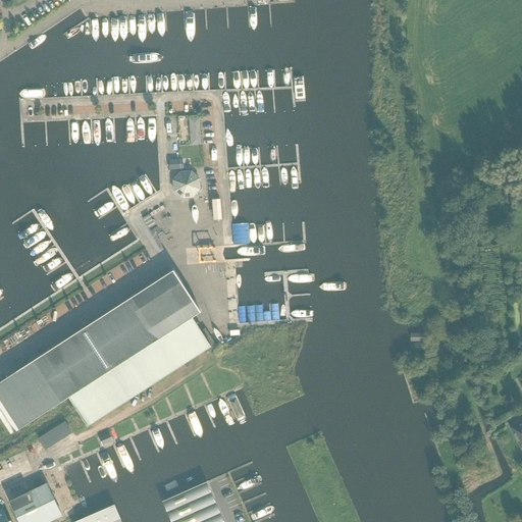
[(191,145),(201,145),(199,117),(189,118),(191,145)]
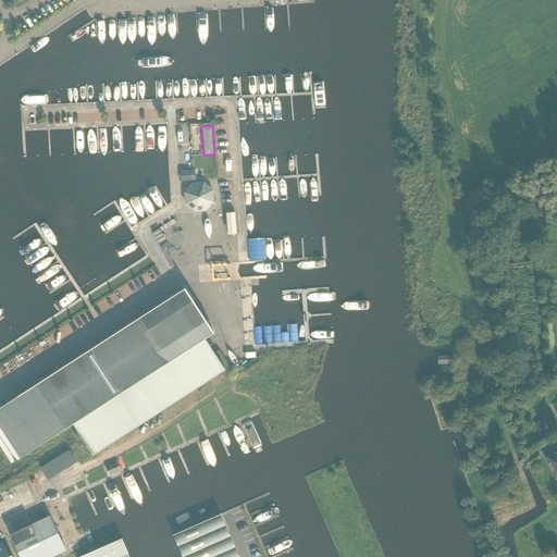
[(195,181),(194,171),(184,172),(185,182),(195,181)]
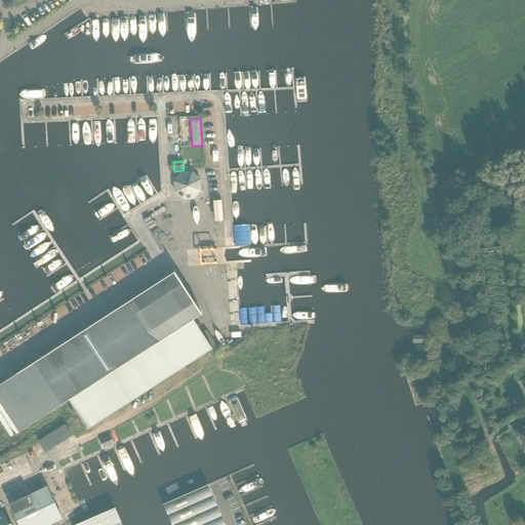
[(197,198),(200,195),(199,193),(201,191),(200,180),(192,173),(182,174),(174,183),(175,193),(184,200),(194,199),(196,196),(197,198)]
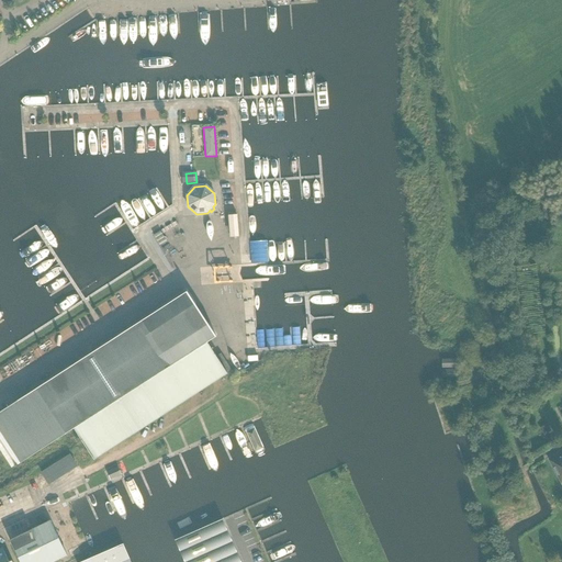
[(215,356),(208,343),(216,337),(187,291),(0,412),(0,440),(17,465),(74,429),(93,460),(227,374),(229,379),(235,375),(221,353),(215,356)]
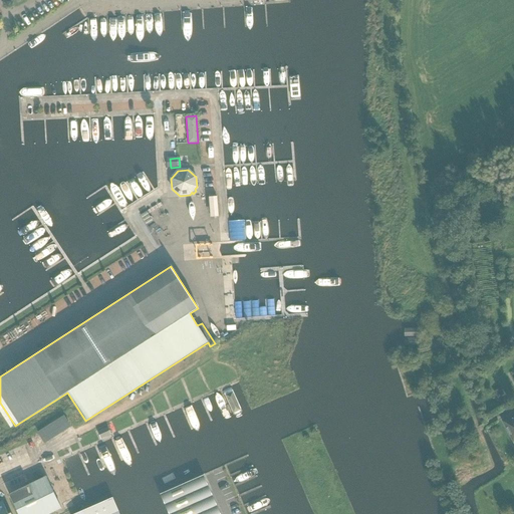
[(418,345),(418,337),(405,337),(405,345),(418,345)]
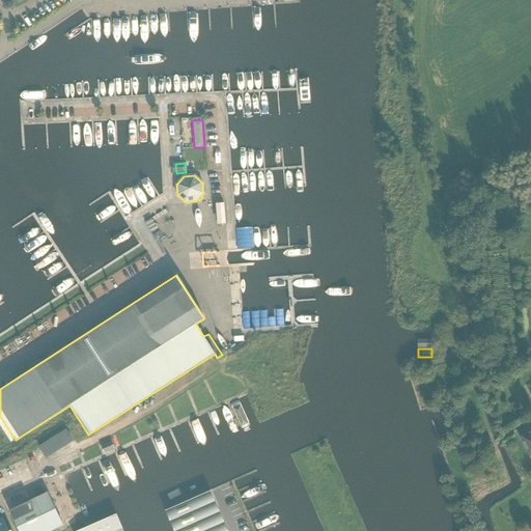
[(530,425),(518,432),(530,458),(530,457),(530,425)]
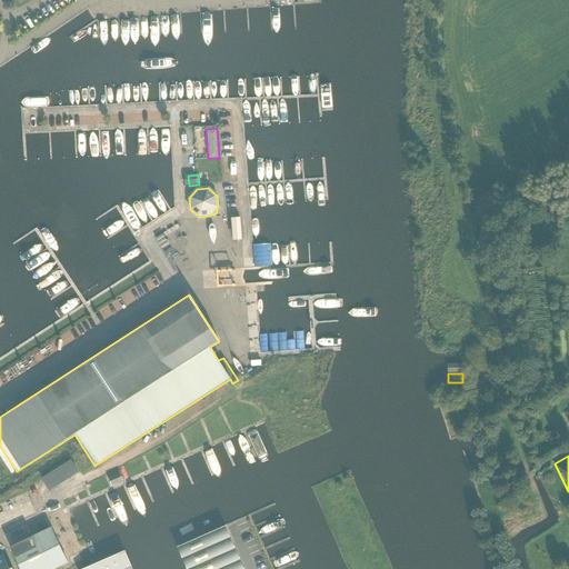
[(77,471),(70,461),(42,479),(48,489),(77,471)]
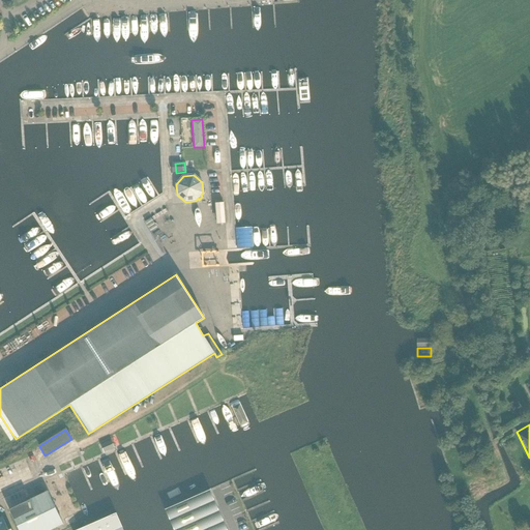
[(104,452),(114,447),(111,440),(99,444),(104,452)]
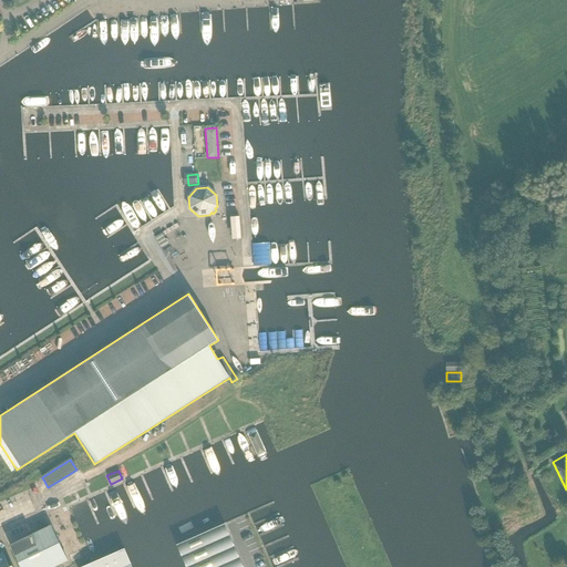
[(229,535),(224,524),(176,545),(181,556),(229,535)]
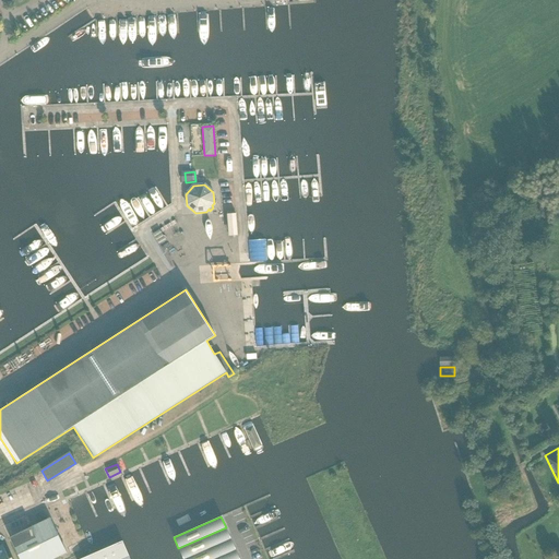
[(20,558),(52,558),(67,552),(50,518),(10,537),(20,558)]
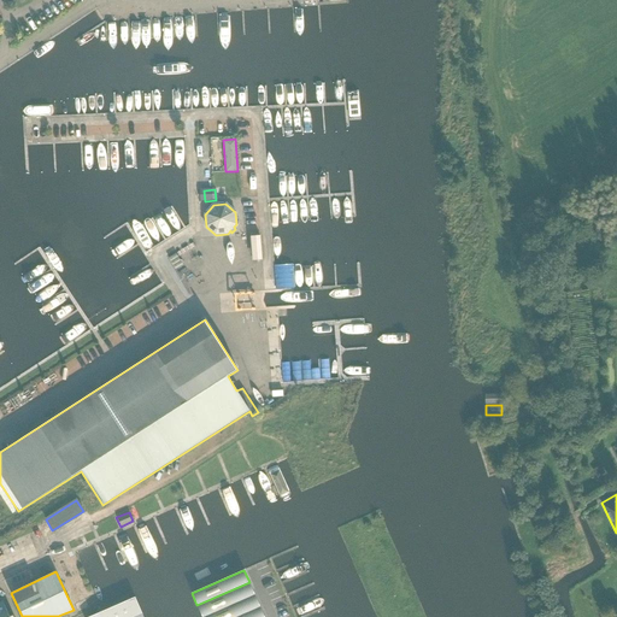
[(203,616),(254,594),(250,582),(197,605),(201,616),(203,616)]
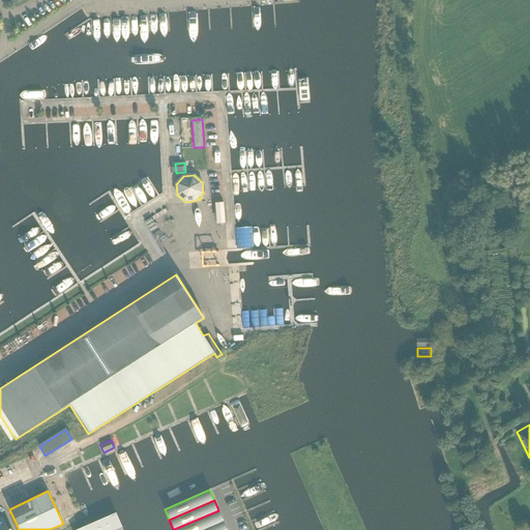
[(202,529),(224,521),(218,510),(174,529),(202,529)]
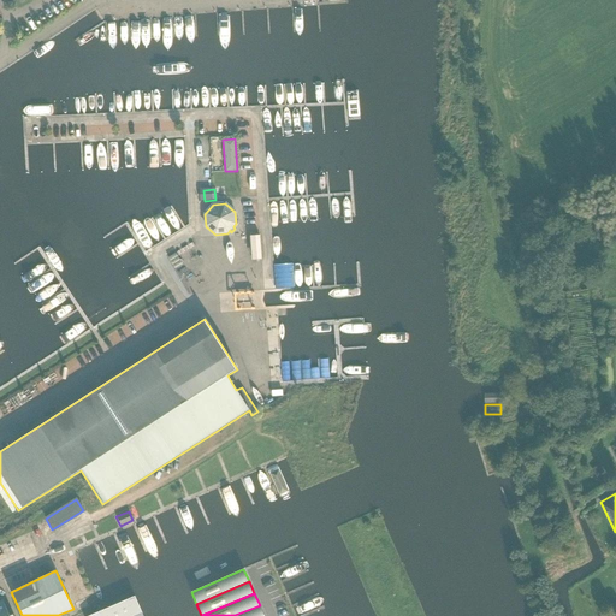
[(78,611),(89,606),(86,599),(75,604),(78,611)]
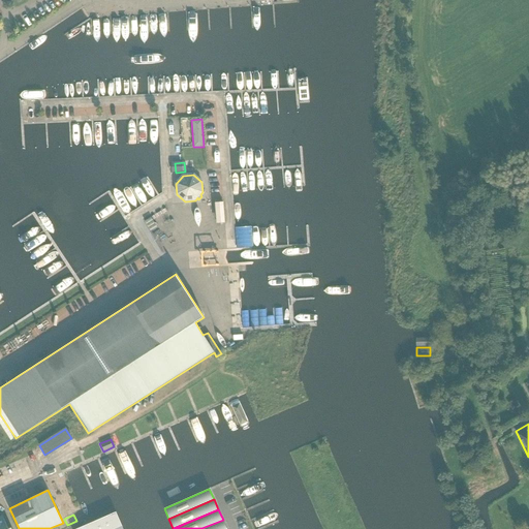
[(8,528),(2,516),(0,517),(0,528),(11,528),(11,527),(8,528)]
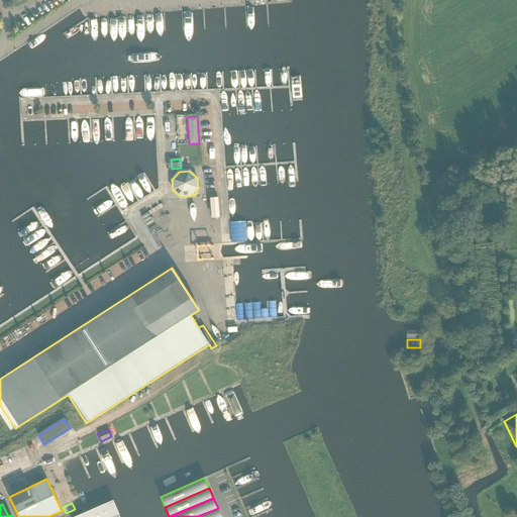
[(115,504),(85,516),(113,516),(119,514),(115,504)]
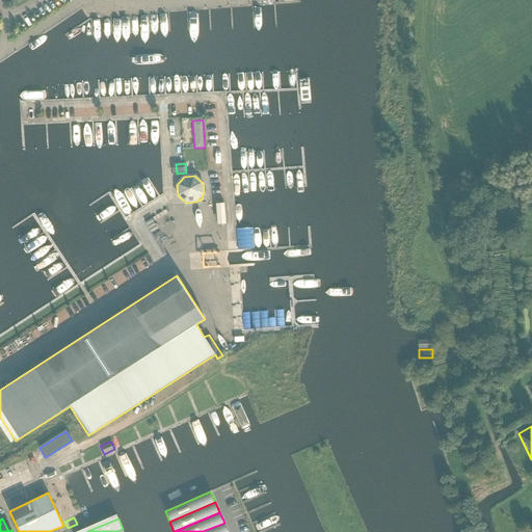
[(228,531),(224,523),(203,531),(228,531)]
